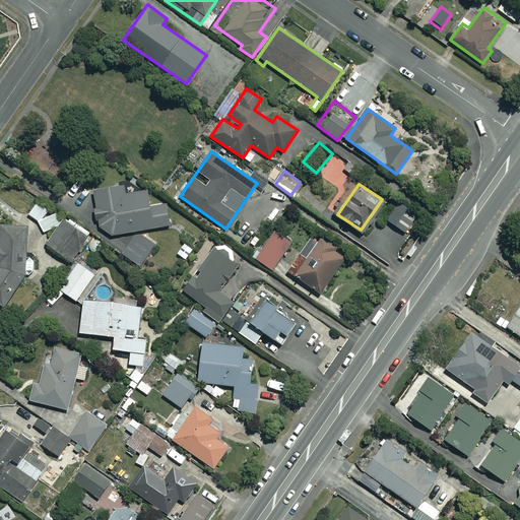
[(125,186),(93,190),(96,208),(92,208),(94,220),(99,219),(99,225),(112,235),(171,226),(167,200),(150,202),(148,189),(126,193),(125,186)]
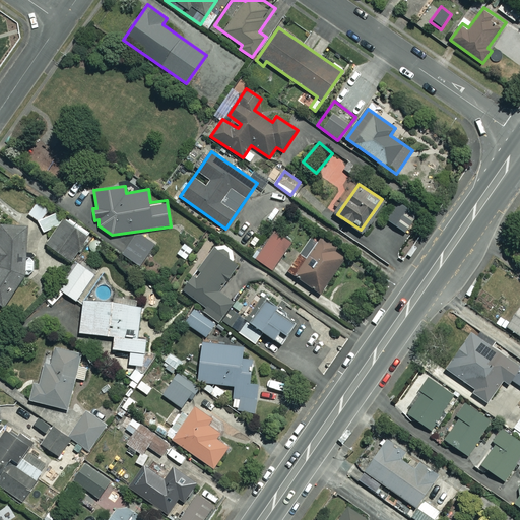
[(406,206),(399,201),(387,218),(404,232),(413,219),(403,211),(406,206)]
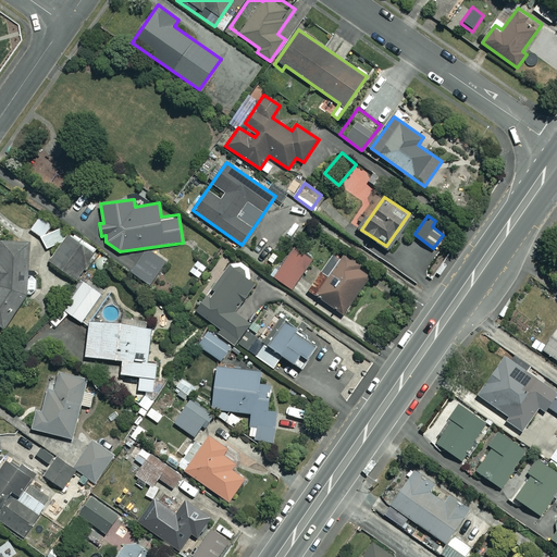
[(60,238),(40,217),(31,226),(50,248),(60,238)]
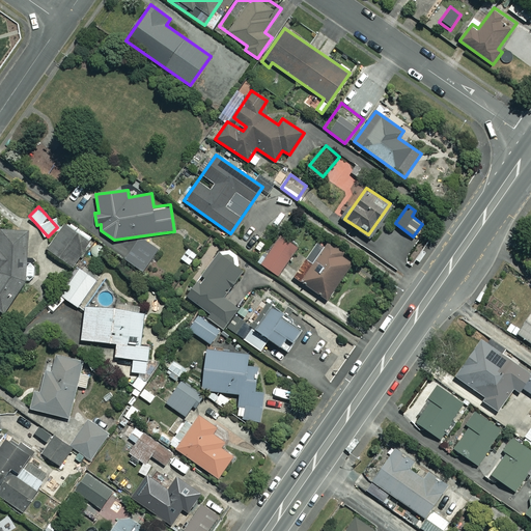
[(90,241),(65,224),(47,250),(72,268),(90,241)]
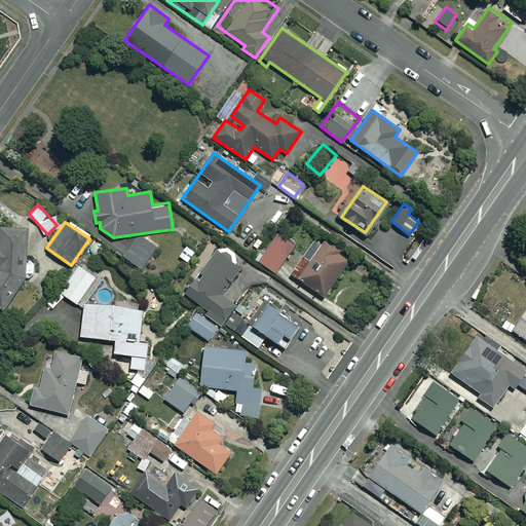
[(28,226),(1,227),(0,247),(0,246),(0,307),(4,310),(30,273),(35,273),(34,263),(29,263),(28,226)]
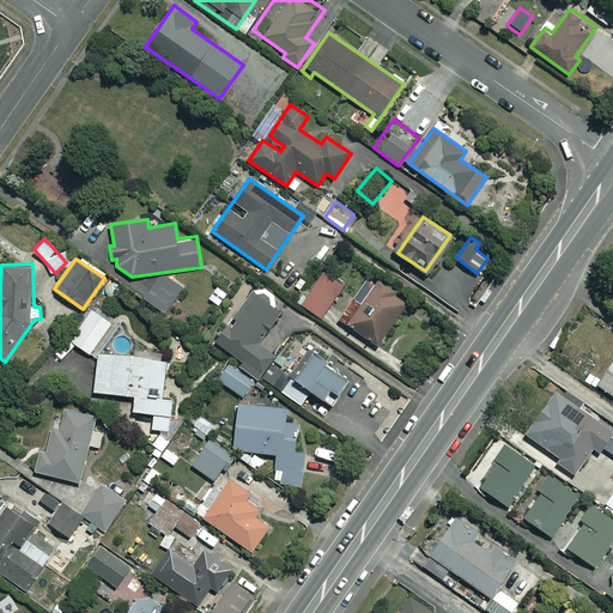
[(344,285),(323,272),(302,304),(322,317),(344,285)]
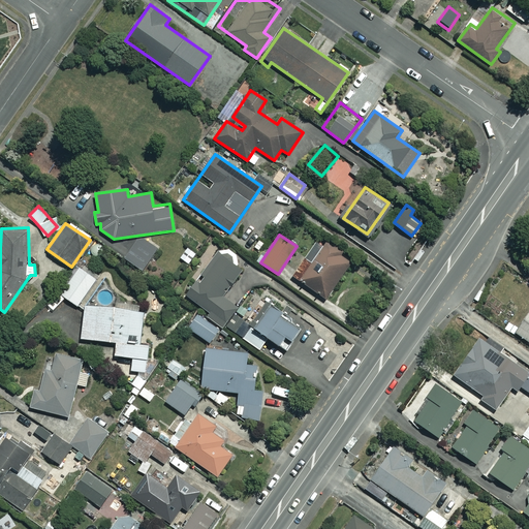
[(352,258),(320,237),(294,275),(325,297),(352,258)]
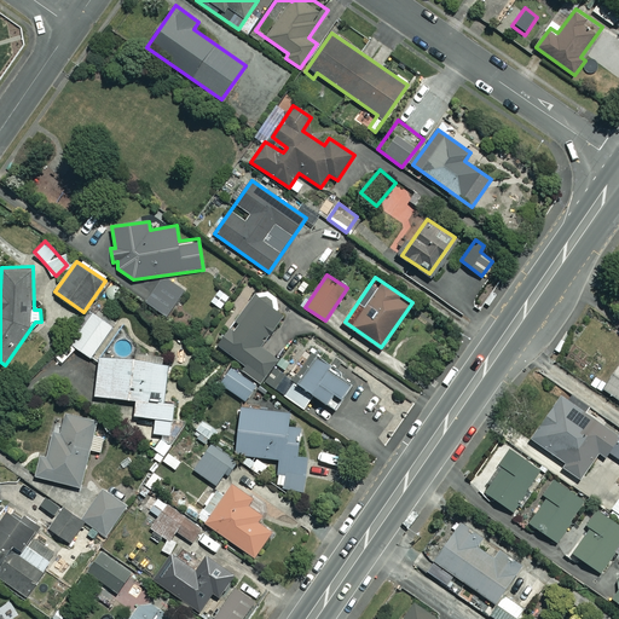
[(184,294),(161,278),(146,301),(168,316),(184,294)]
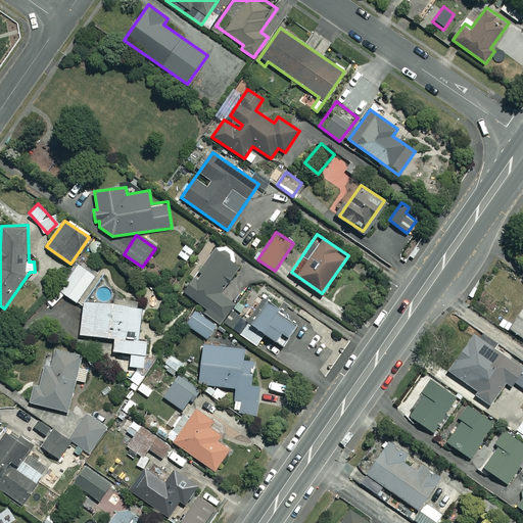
[(244,256),(222,241),(185,292),(208,308),(206,312),(221,322),(235,302),(221,292),(244,256)]
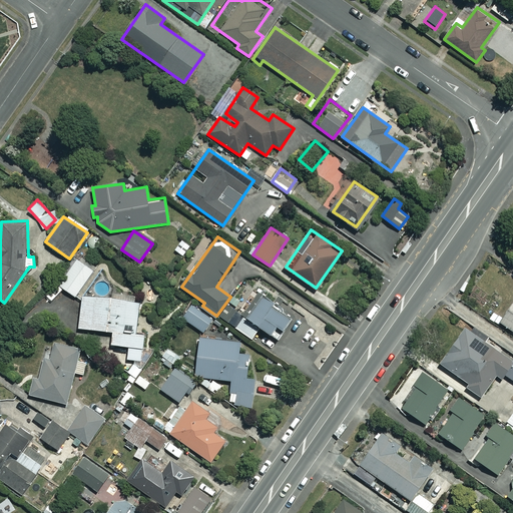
[(190,245),(182,239),(174,249),(183,255),(190,245)]
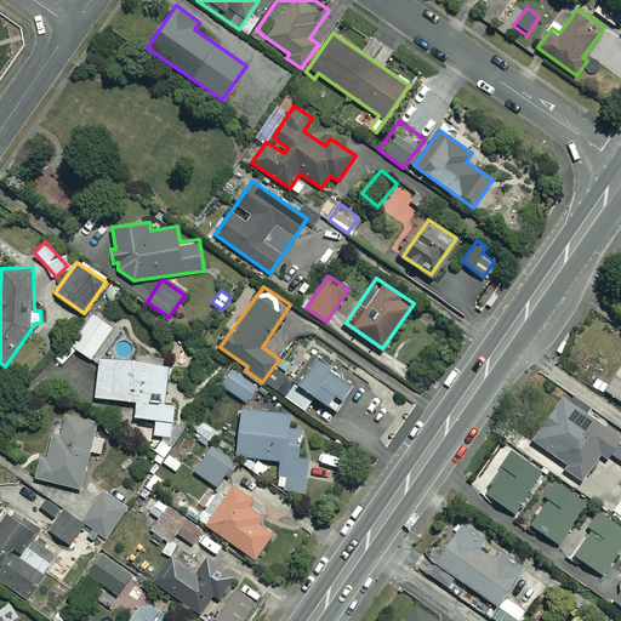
[(113,328),(92,314),(72,345),(91,358),(113,328)]
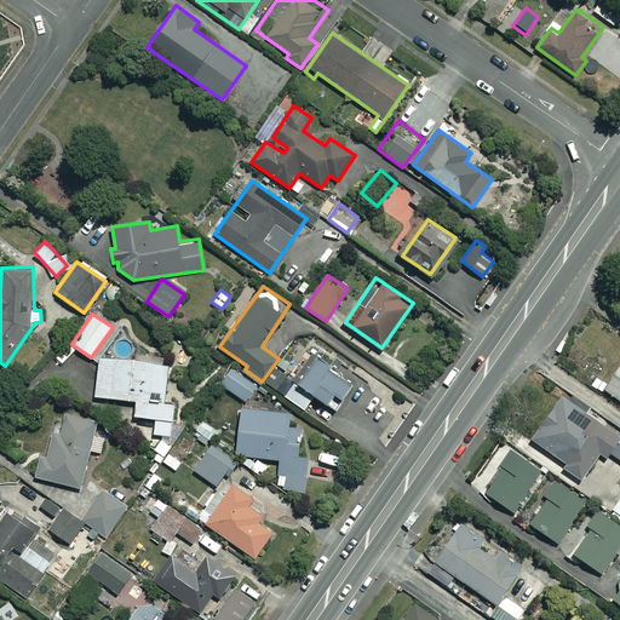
[(352,383),(314,352),(302,369),(303,371),(285,395),(304,409),(315,395),(327,403),(336,392),(342,397),(352,383)]
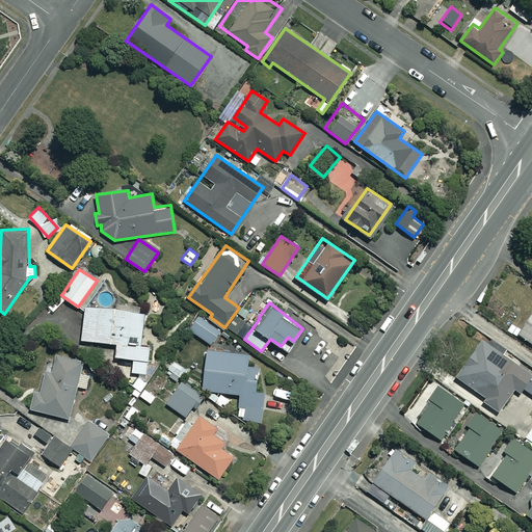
[(145,314),(86,306),(82,339),(117,344),(115,356),(134,360),(132,379),(140,381),(141,373),(148,374),(151,347),(140,346),(145,314)]
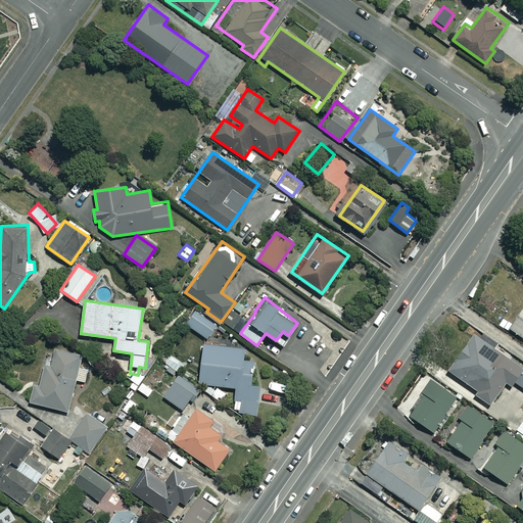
[(522,306),(509,327),(522,336),(522,306)]
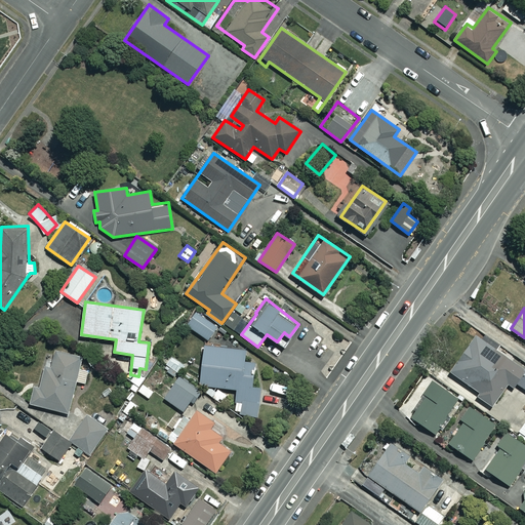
[(217,326),(196,312),(187,325),(208,339),(217,326)]
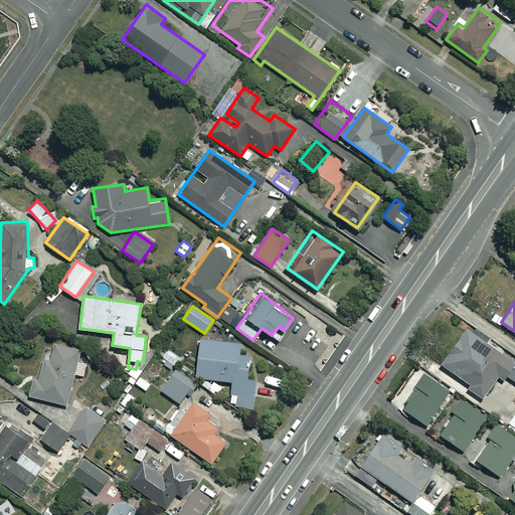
[(514,360),(466,328),(442,364),(470,383),(468,387),(484,398),(498,376),(504,380),(507,376),(514,381),(514,360)]
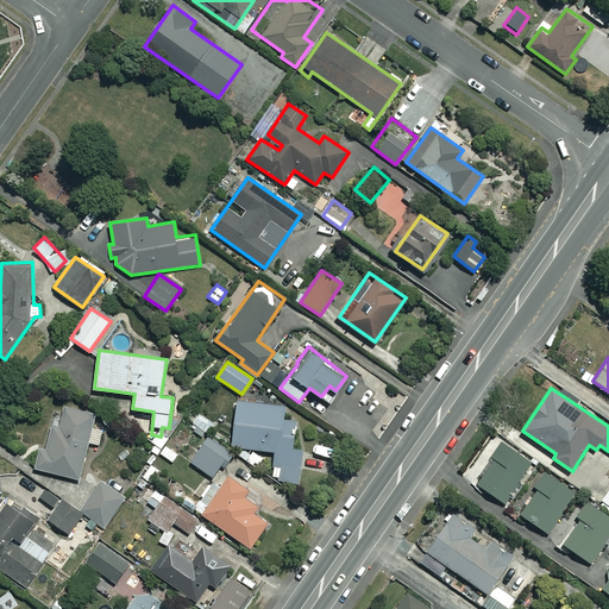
[(286,407),(238,401),(232,445),(275,451),(271,479),(299,482),(303,450),(294,449),(296,420),(284,419),(286,407)]
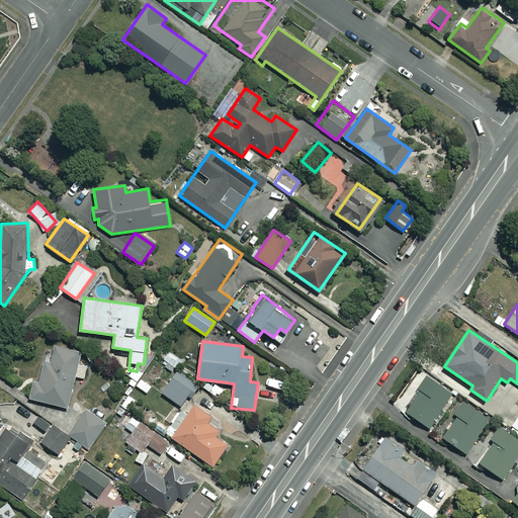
[(80,352),(55,345),(50,362),(45,361),(38,381),(35,380),(31,398),(68,408),(76,376),(84,378),(87,365),(77,363),(80,352)]
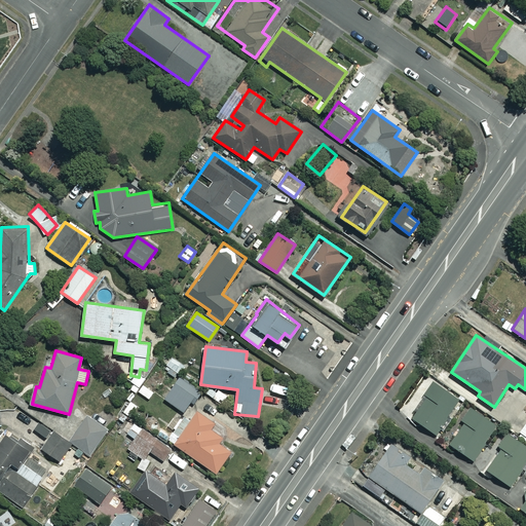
[(200,391),(181,376),(164,398),(183,412),(200,391)]
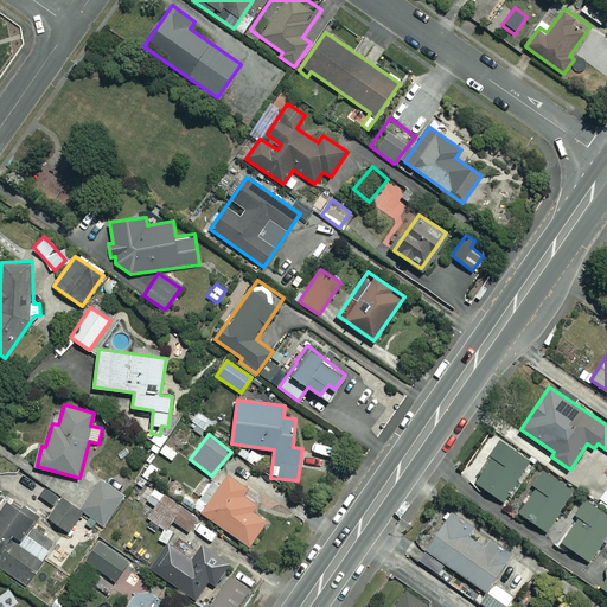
[(530,460),(499,440),(490,454),(493,457),(477,483),(504,500),(530,460)]
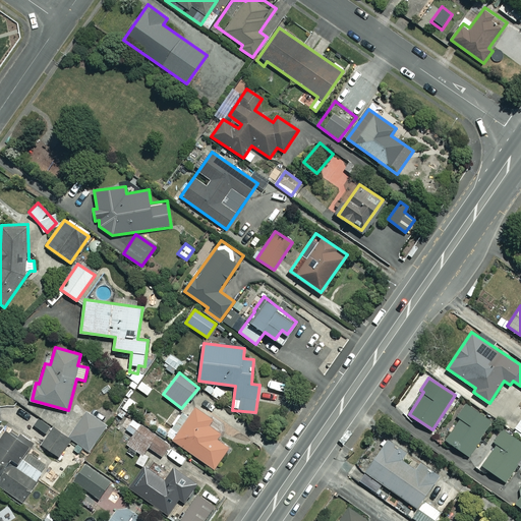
[(494,420),(466,403),(457,415),(461,417),(446,440),(469,456),(494,420)]
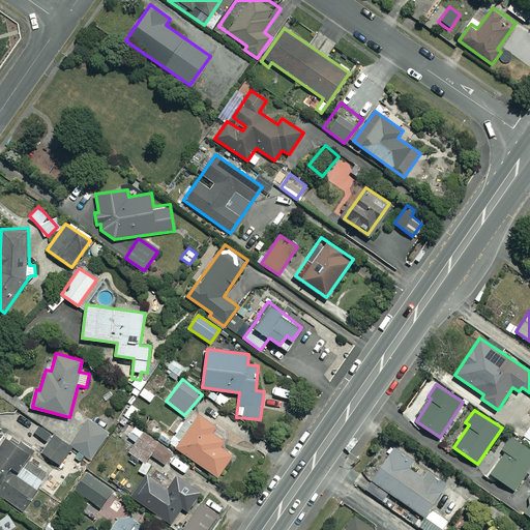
[(216,427),(200,414),(176,446),(217,476),(233,454),(219,445),(224,440),(213,432),(216,427)]
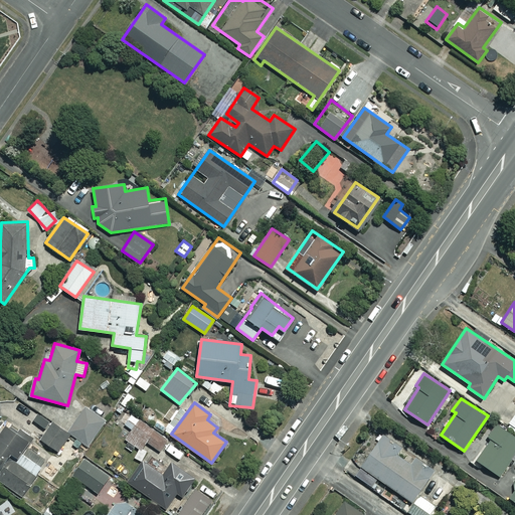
[(107,420),(86,407),(68,433),(89,447),(107,420)]
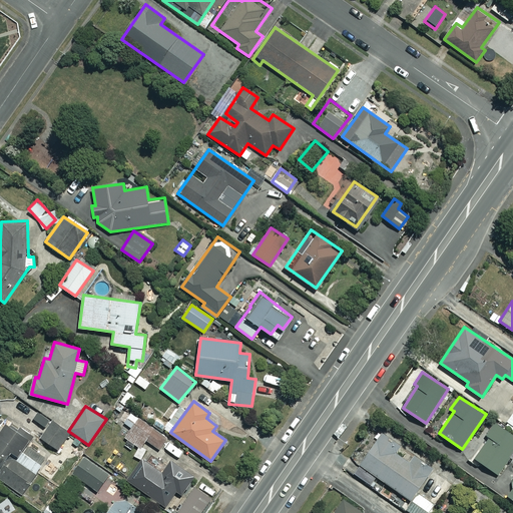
[(150,426),(131,412),(124,422),(132,428),(125,437),(140,448),(146,440),(159,449),(169,436),(159,429),(164,422),(157,417),(150,426)]
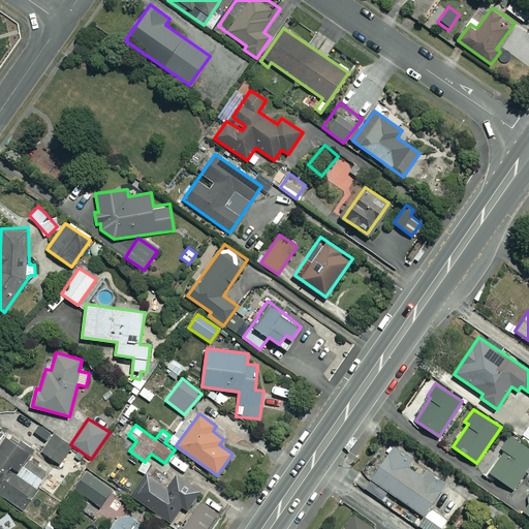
[(69,444),(54,434),(42,453),(58,462),(69,444)]
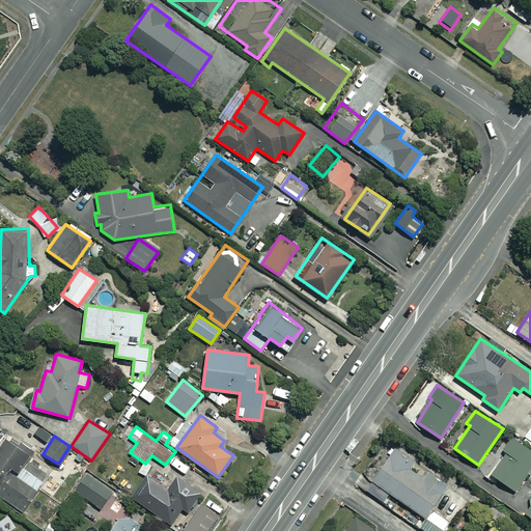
[(19,445),(7,437),(0,447),(0,485),(2,487),(0,490),(0,495),(23,510),(44,481),(22,467),(32,450),(20,443),(19,445)]
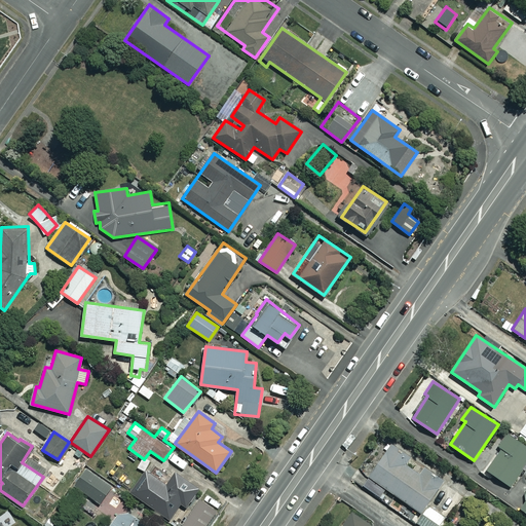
[(525,461),(525,444),(506,433),(498,446),(501,447),(487,468),(512,485),(525,461)]
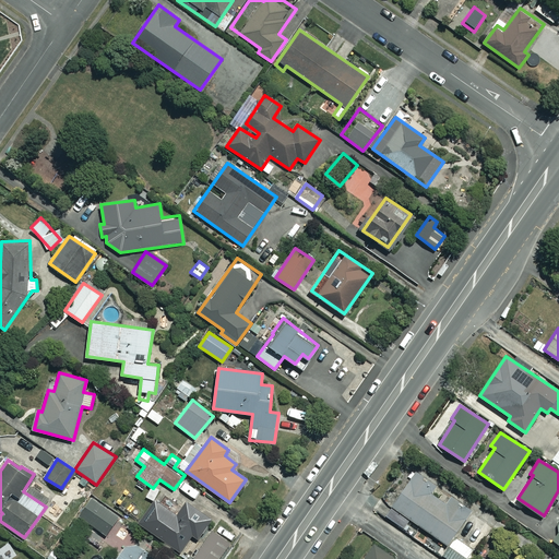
[(470,558),(476,550),(453,535),(470,511),(451,498),(448,503),(424,487),(428,480),(406,465),(377,509),(448,558),(470,558)]
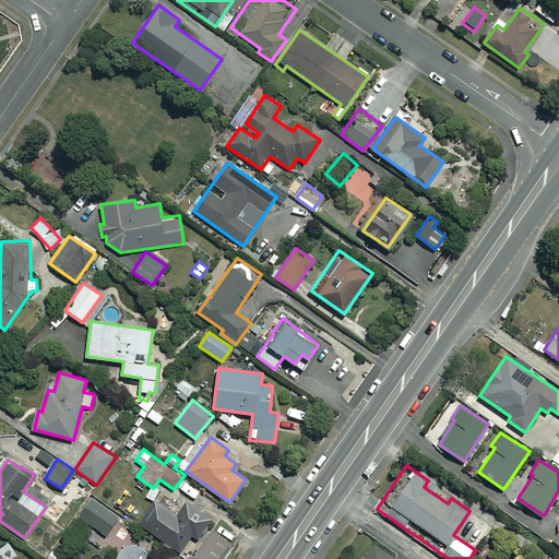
[(119,518),(92,497),(79,515),(105,535),(119,518)]
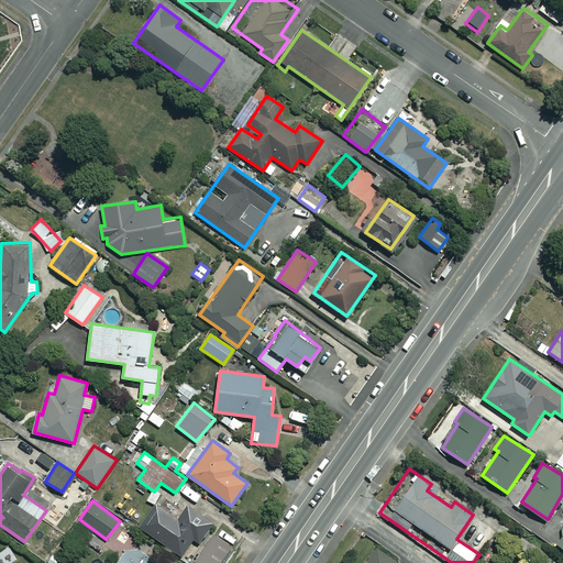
[(185,521),(157,503),(141,527),(181,555),(194,538),(200,542),(214,521),(189,504),(185,510),(190,514),(185,521)]
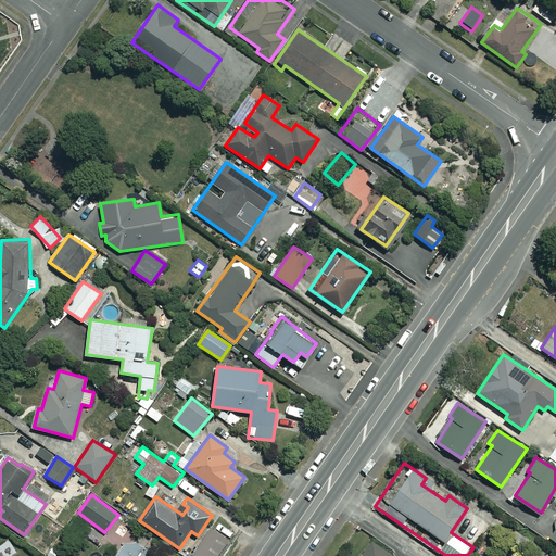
[(555,520),(546,534),(555,540),(555,520)]
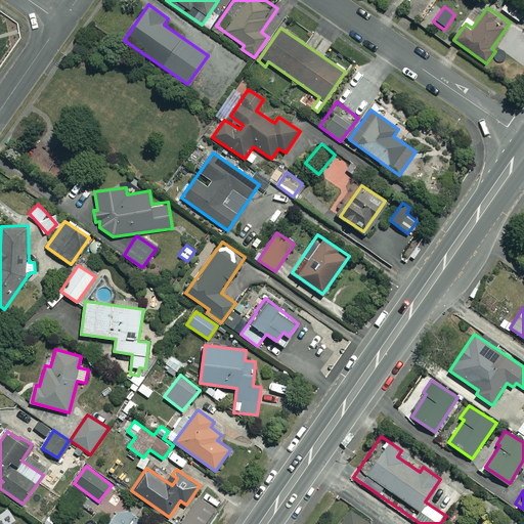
[(204,523),(216,507),(198,493),(178,521),(183,523),(204,523)]
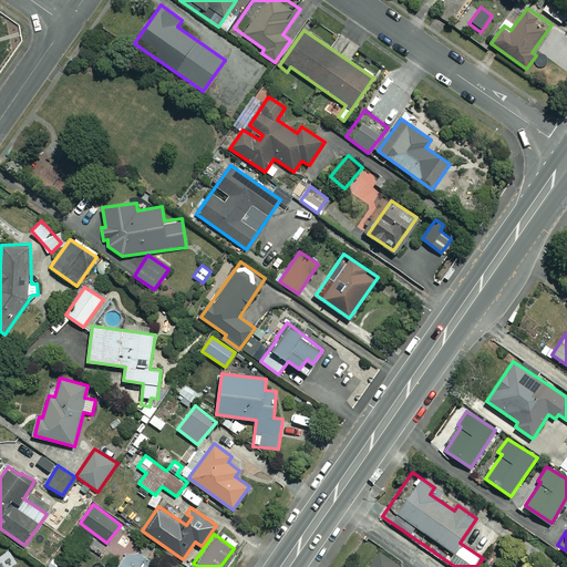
[(156,566),(132,548),(117,566),(156,566)]
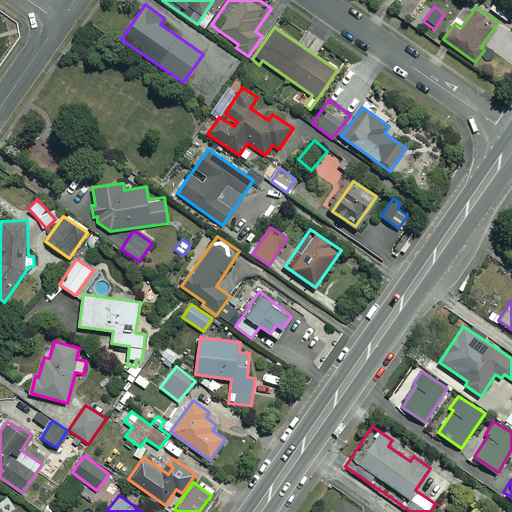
[(365,511),(344,497),(333,511),(365,511)]
